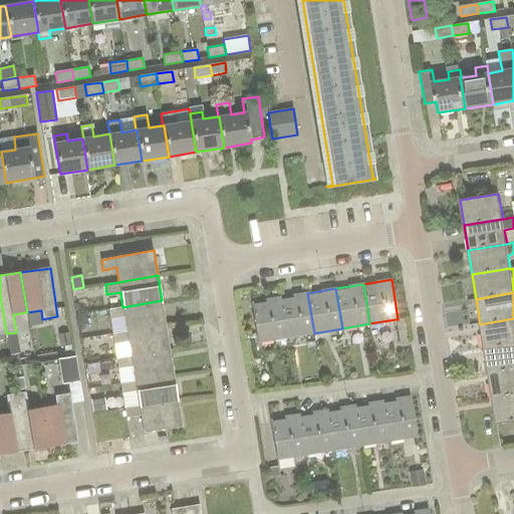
[(314,333),(307,293),(279,297),(286,337),(314,333)]
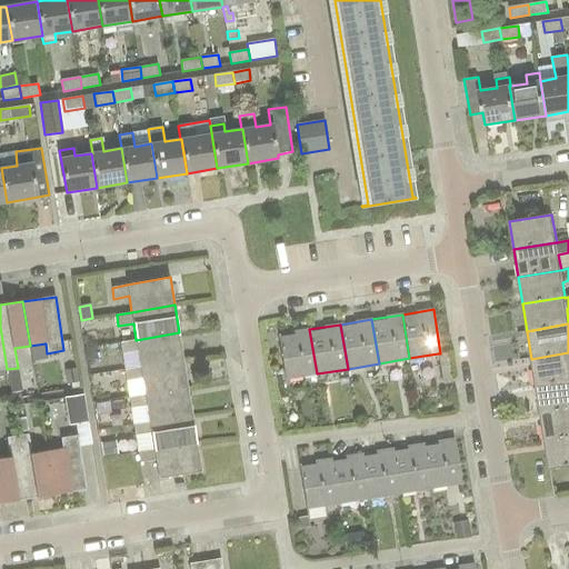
[(317,373),(309,329),(278,335),(286,379),(317,373)]
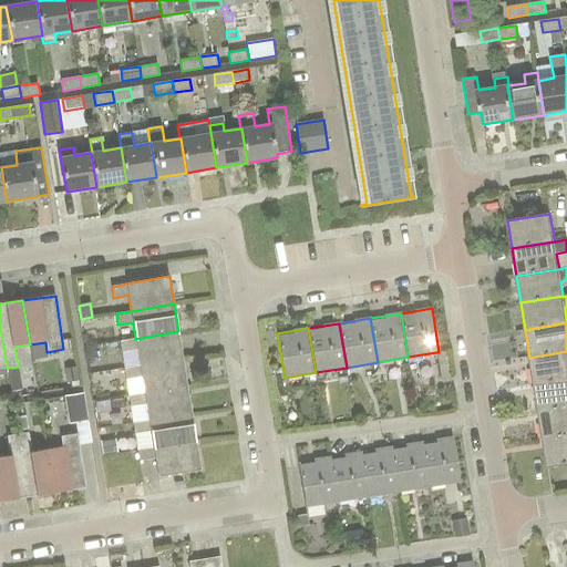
[(178,331),(135,339),(121,341),(122,352),(137,350),(140,366),(183,359),(178,331)]
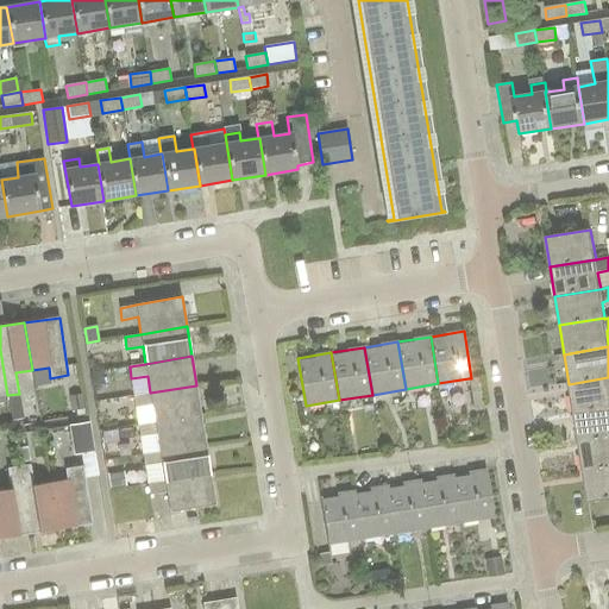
[(473,408),(483,407),(478,377),(471,378),(469,378),(473,408)]
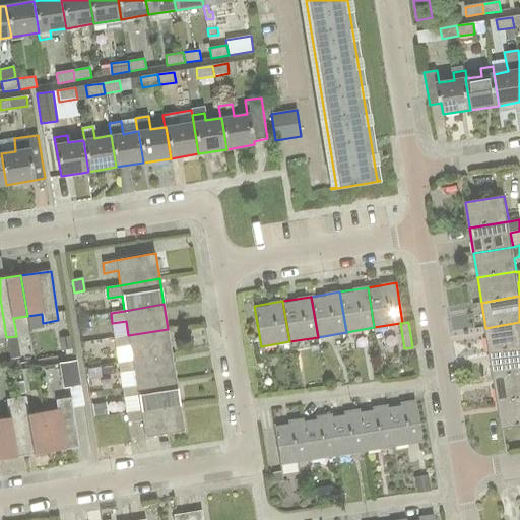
[(519,347),(519,322),(485,328),(490,352),(519,347)]
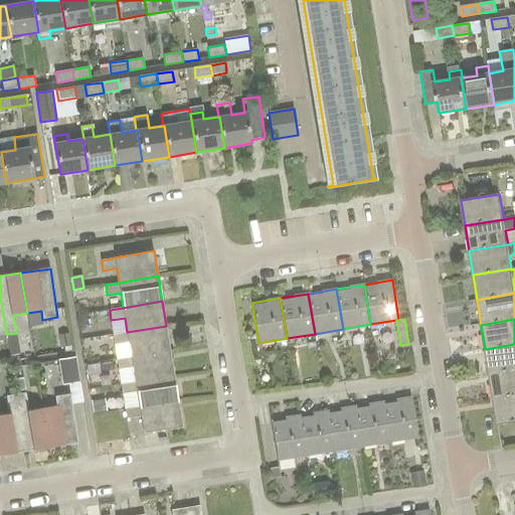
[(170,350),(166,326),(127,332),(114,335),(115,344),(129,342),(131,357),(170,350)]
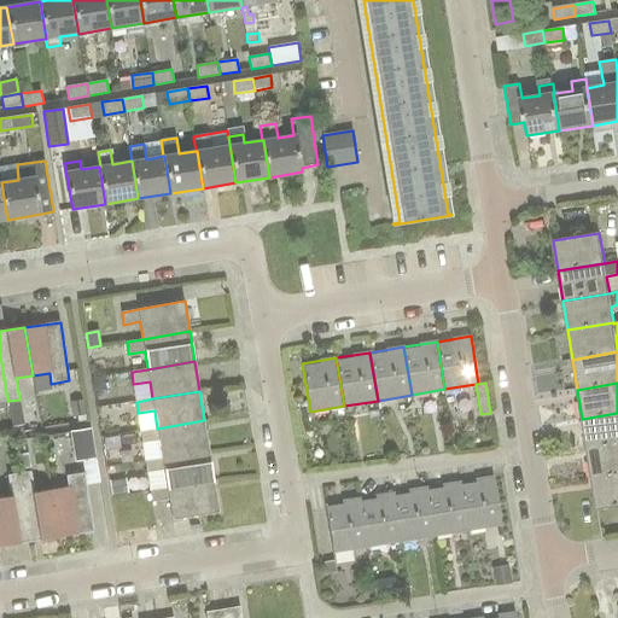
[(74,417),(86,414),(83,400),(71,402),(74,417)]
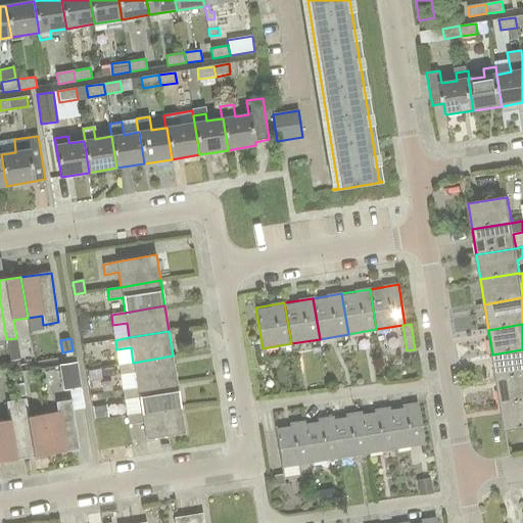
[(19,348),(9,350),(10,360),(20,358),(19,348)]
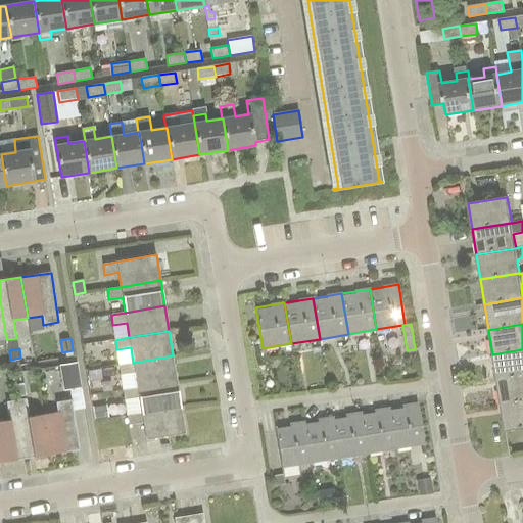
[(522,375),(522,349),(492,354),(496,380),(522,375)]
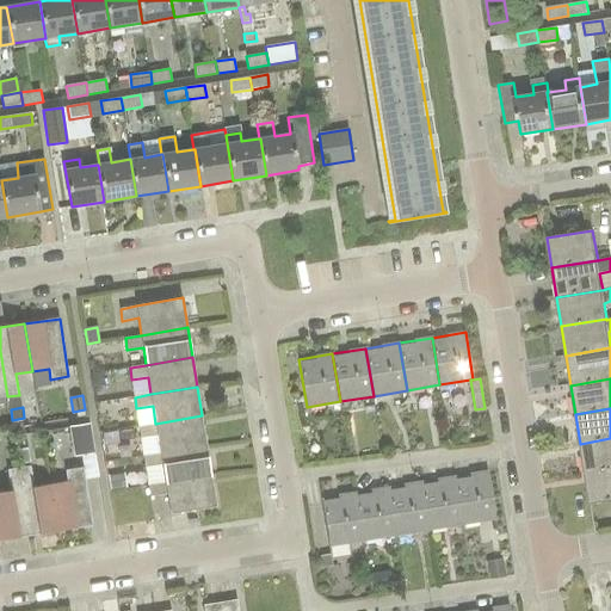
[(202,415),(155,424),(140,426),(141,438),(158,436),(160,452),(207,445),(202,415)]
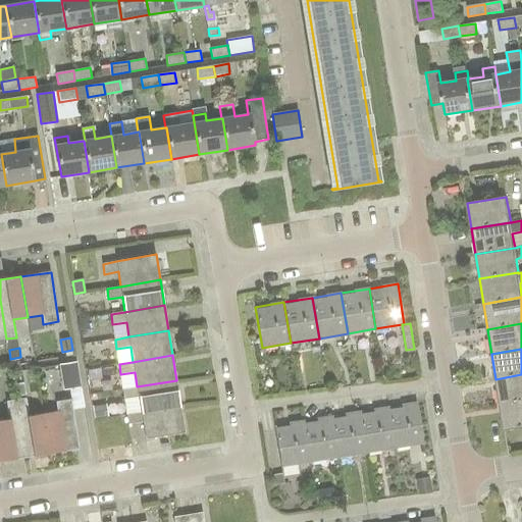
[(81,388),(77,362),(60,365),(63,390),(81,388)]
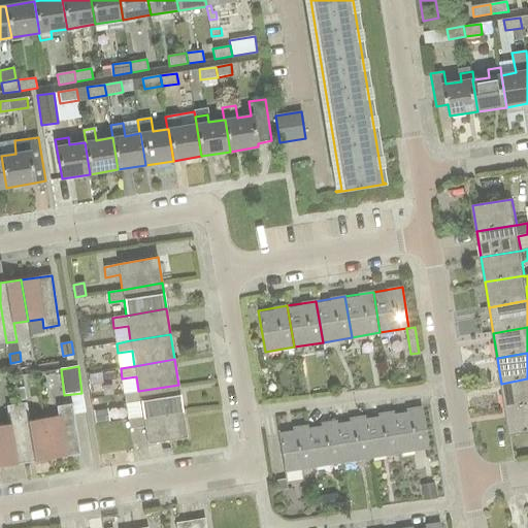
[(91,385),(103,383),(101,372),(89,374),(91,385)]
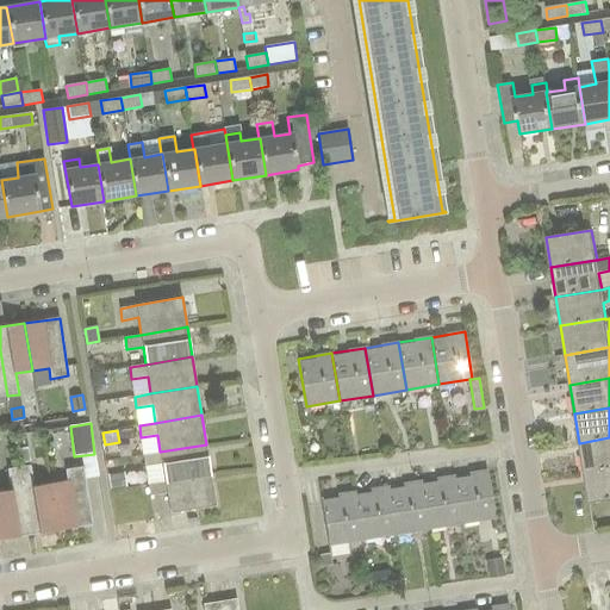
[(609,437),(579,443),(584,472),(609,467),(609,437)]
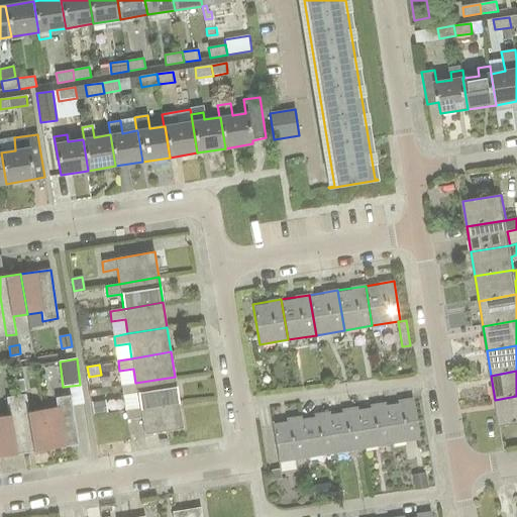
[(175,377),(135,383),(122,386),(123,395),(137,393),(139,408),(179,402),(175,377)]
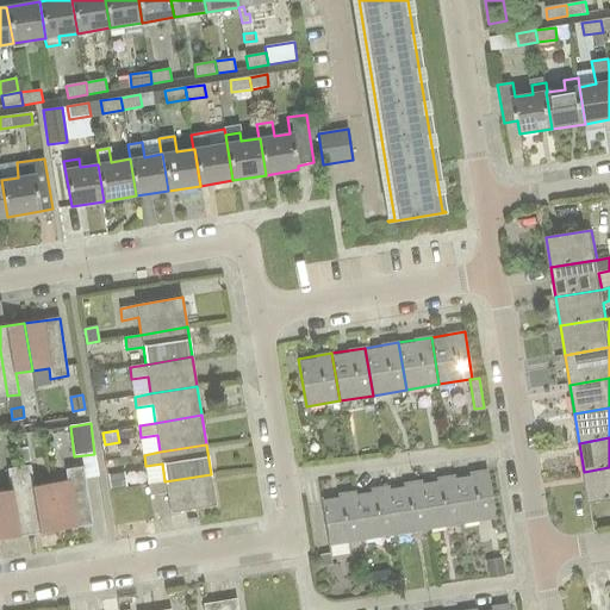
[(20,464),(30,462),(27,448),(18,449),(20,464)]
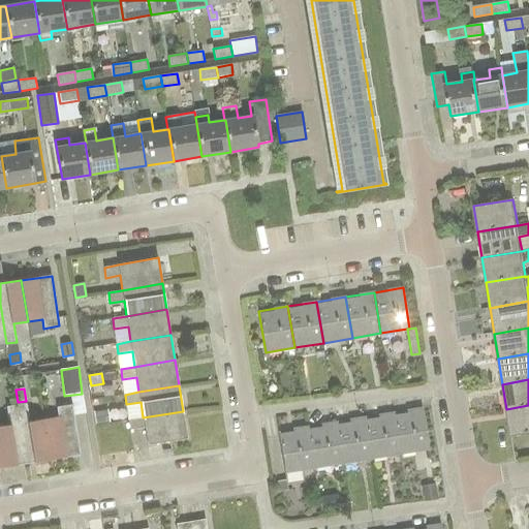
[(51,460),(43,418),(29,422),(27,403),(17,405),(26,464),(51,460)]
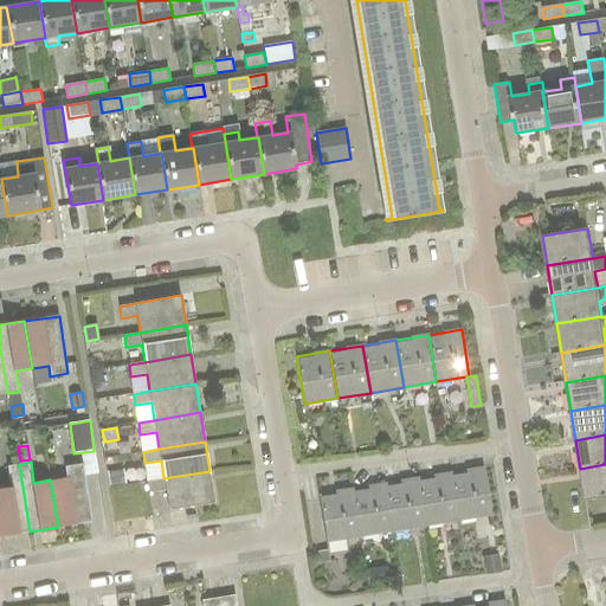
[(30,532),(19,464),(7,466),(11,487),(0,488),(0,524),(2,536),(30,532)]
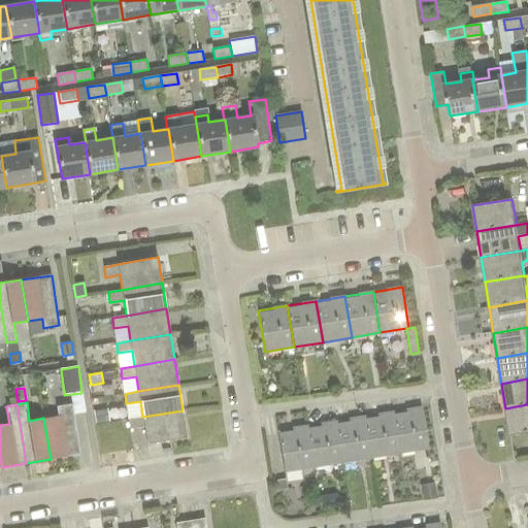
[(80,454),(72,404),(57,406),(58,416),(43,418),(51,459),(80,454)]
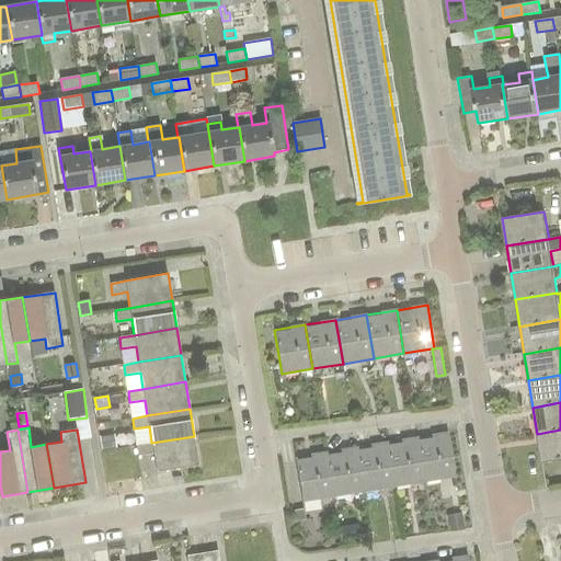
[(560,430),(537,434),(542,462),(560,459),(560,430)]
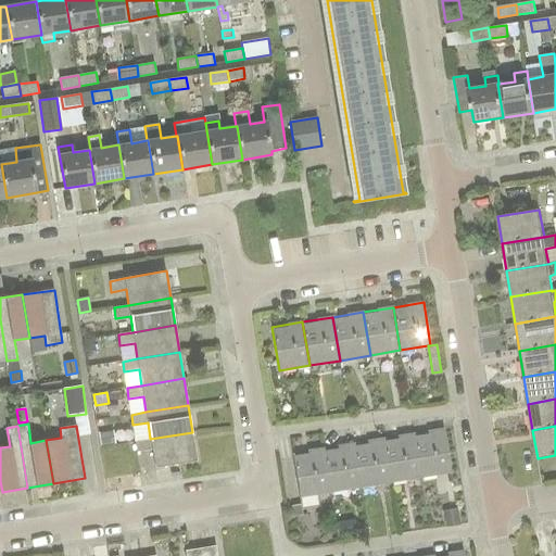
[(444,429),(414,434),(420,477),(451,472),(444,429)]
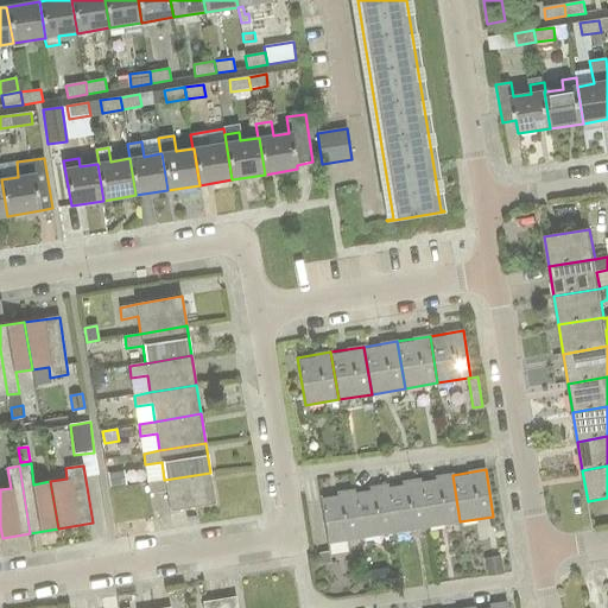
[(121,472),(109,474),(112,489),(124,487),(121,472)]
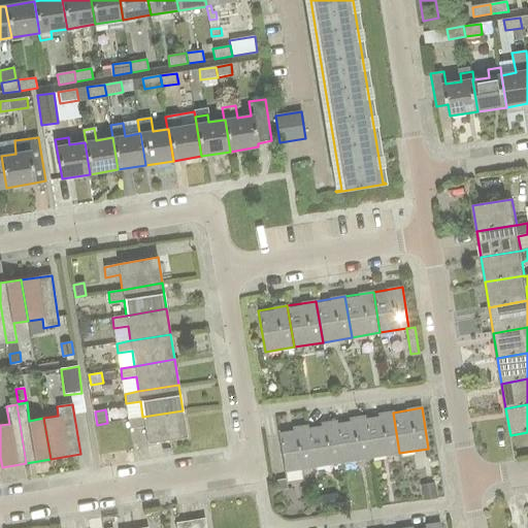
[(187,437),(183,410),(142,417),(129,419),(130,429),(144,427),(147,443),(187,437)]
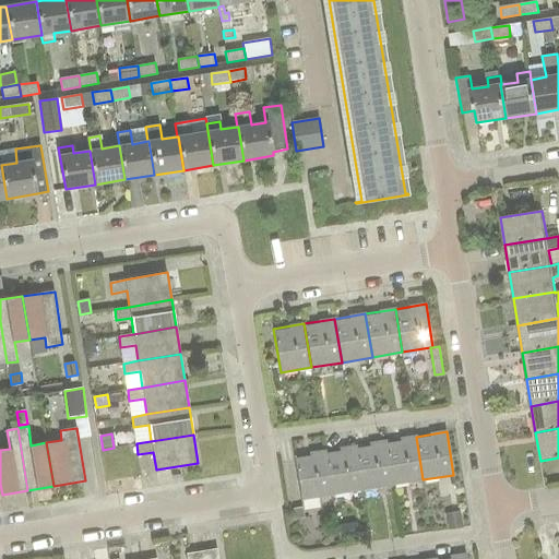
[(423,479),(416,437),(385,441),(392,485),(423,479)]
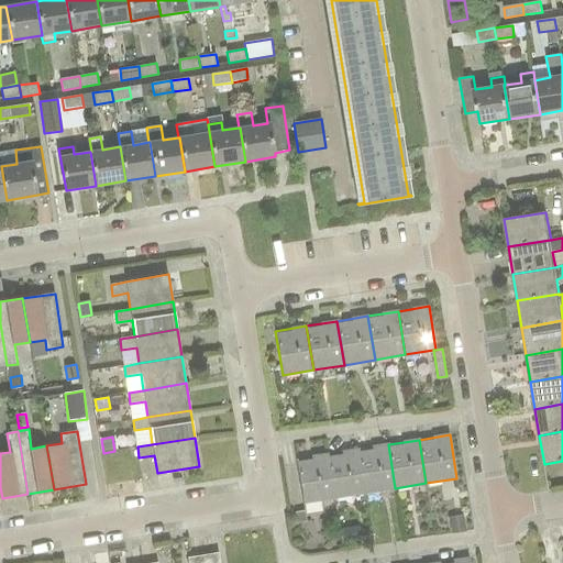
[(395,488),(388,444),(357,450),(365,493),(395,488)]
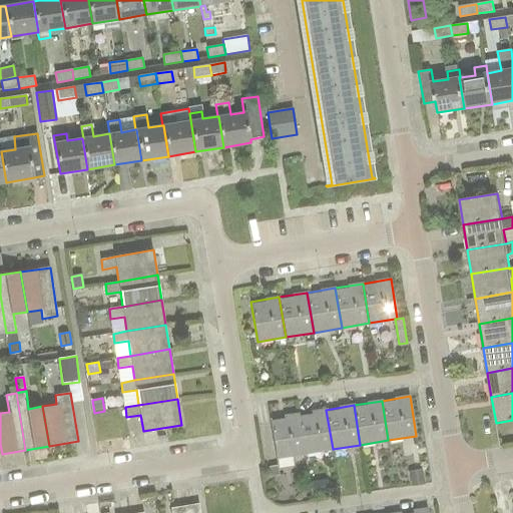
[(333,449),(326,410),(298,414),(305,454),(333,449)]
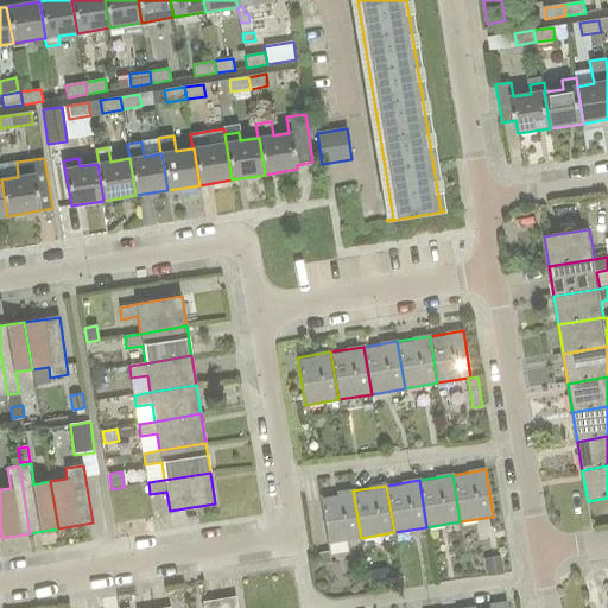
[(361,538),(353,491),(320,496),(328,543),(361,538)]
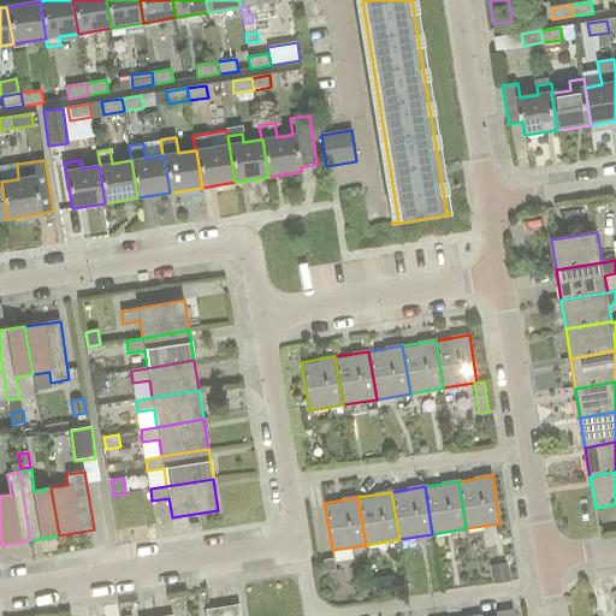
[(336,570),(333,558),(325,560),(326,572),(336,570)]
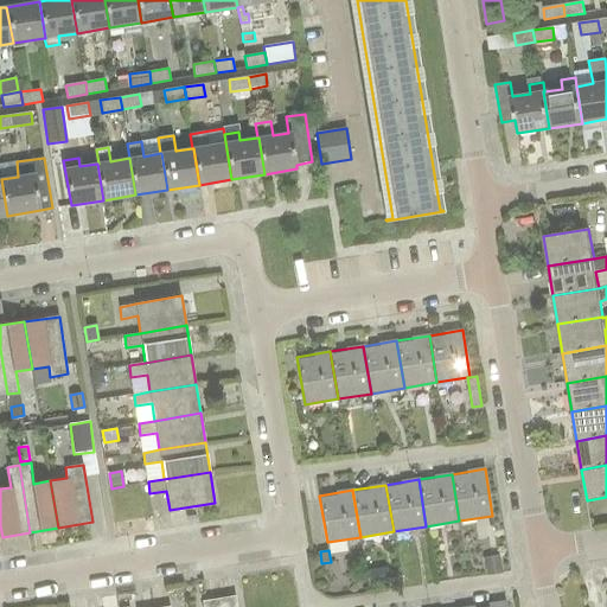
[(486,558),(489,575),(503,573),(499,556),(486,558)]
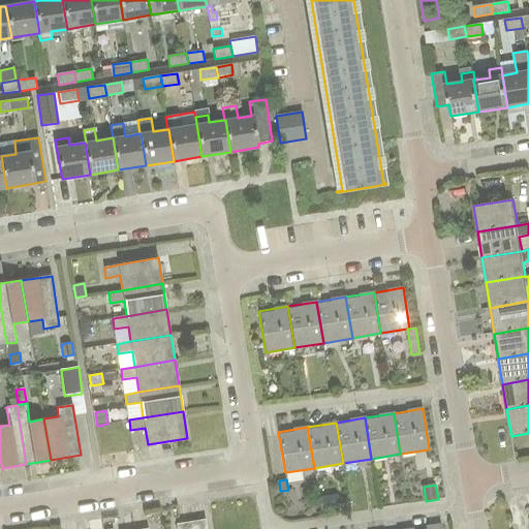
[(336,496),(320,498),(322,510),(338,508),(336,496)]
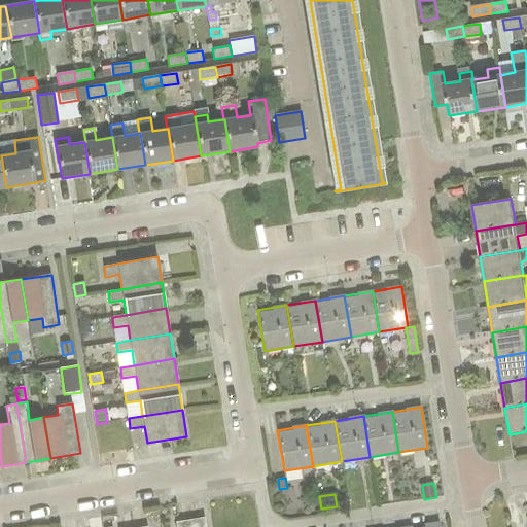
[(206,526),(205,518),(190,520),(191,526),(206,526)]
